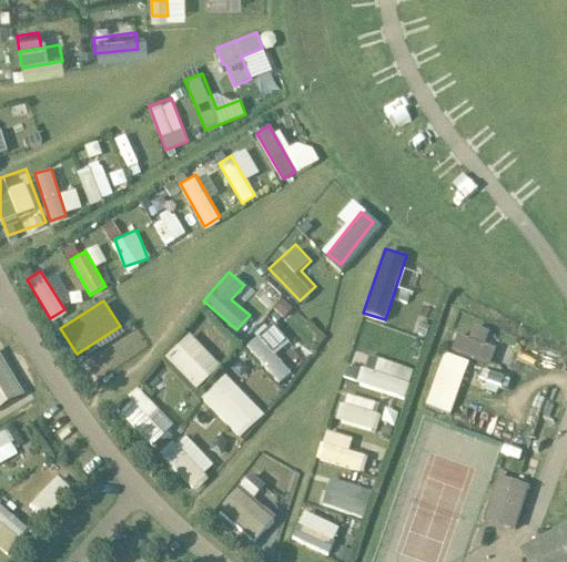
[(486,341),(490,328),(466,319),(456,348),(490,360),(496,345),(486,341)]
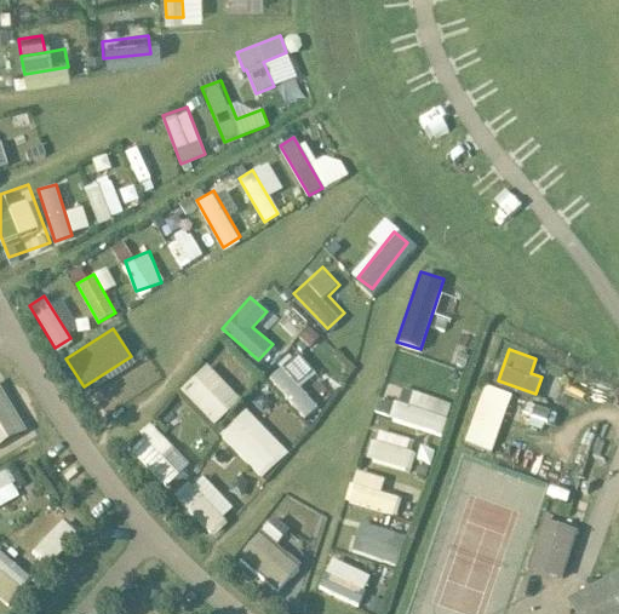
[(179,389),(213,424),(240,399),(206,363),(179,389)]
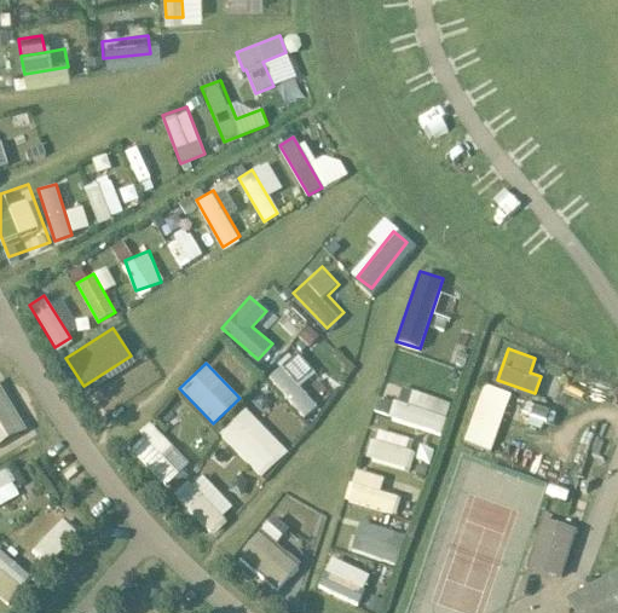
[(279,365),(267,376),(302,417),(316,405),(279,365)]
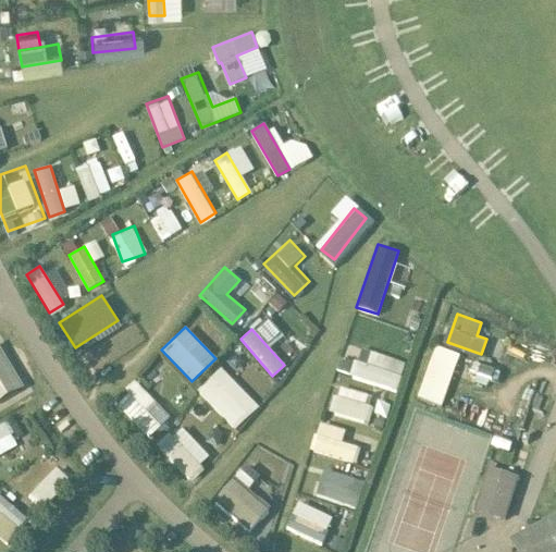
[(396,388),(406,358),(360,343),(349,372),(396,388)]
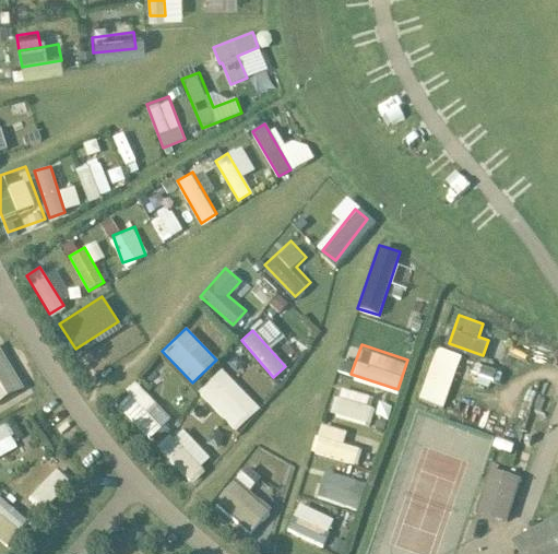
[(442,405),(461,354),(437,345),(418,397),(442,405)]
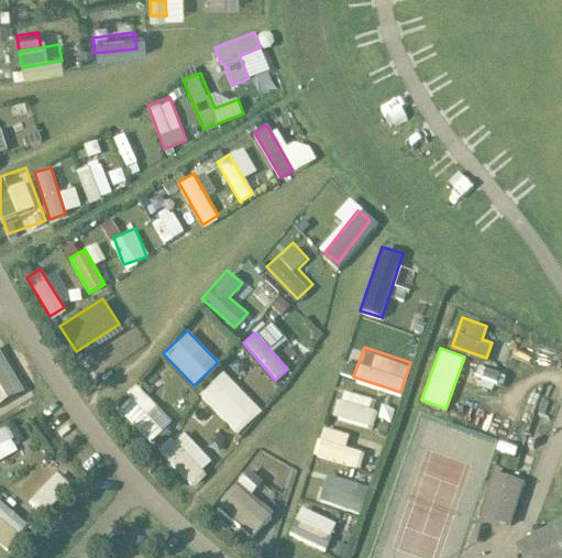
[(0,402),(23,389),(0,351),(0,402)]
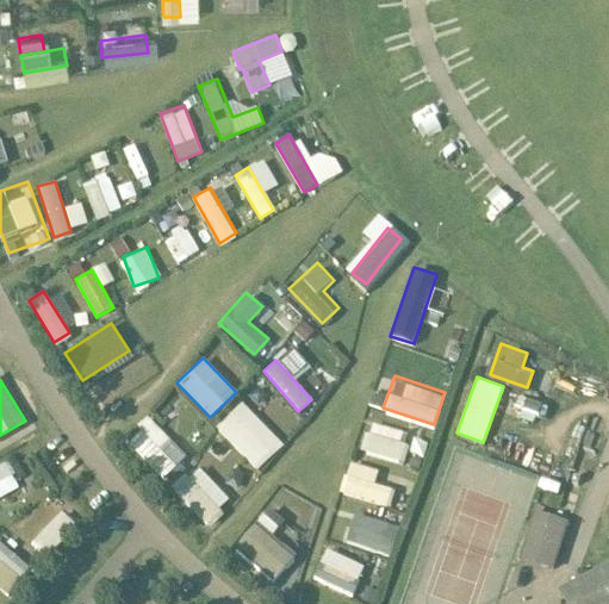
[(284,443),(242,400),(216,427),(256,469),(284,443)]
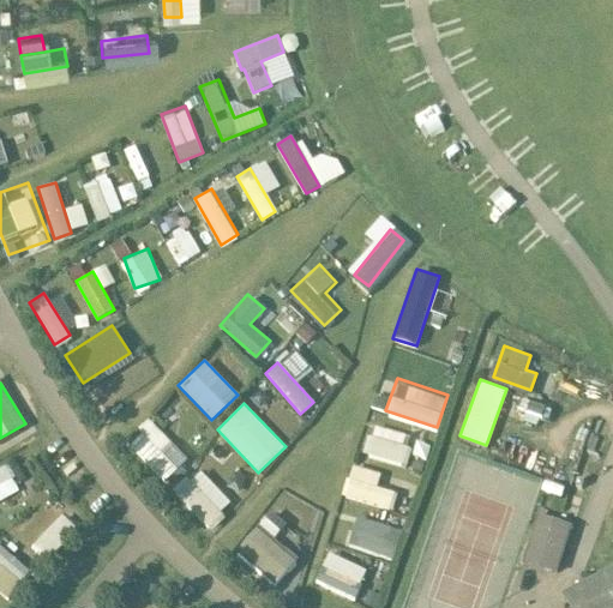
[(409,463),(410,455),(425,458),(430,438),(372,422),(364,451),(409,463)]
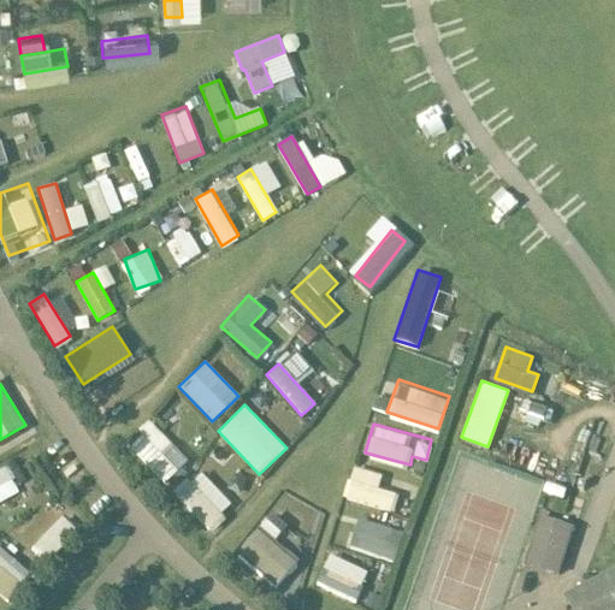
[(165,481),(176,471),(157,450),(166,440),(151,425),(130,445),(165,481)]
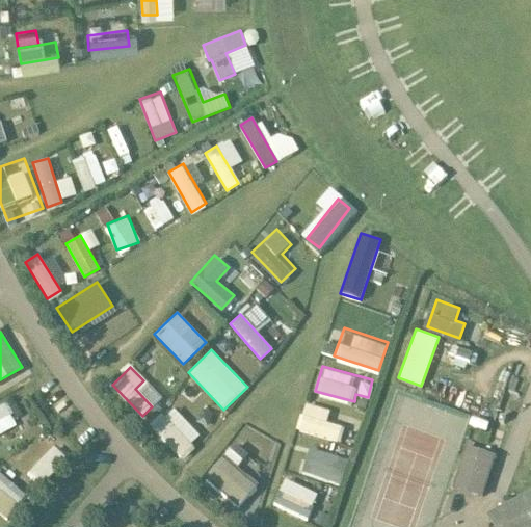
[(152,406),(160,398),(143,380),(135,389),(152,406)]
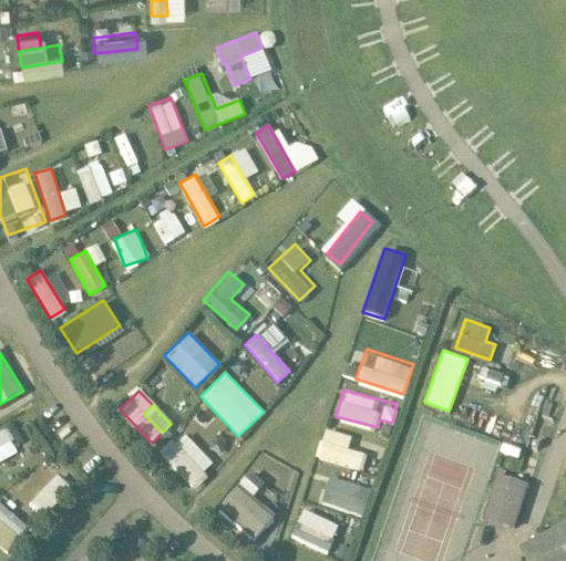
[(7,428),(0,432),(0,446),(13,439),(7,428)]
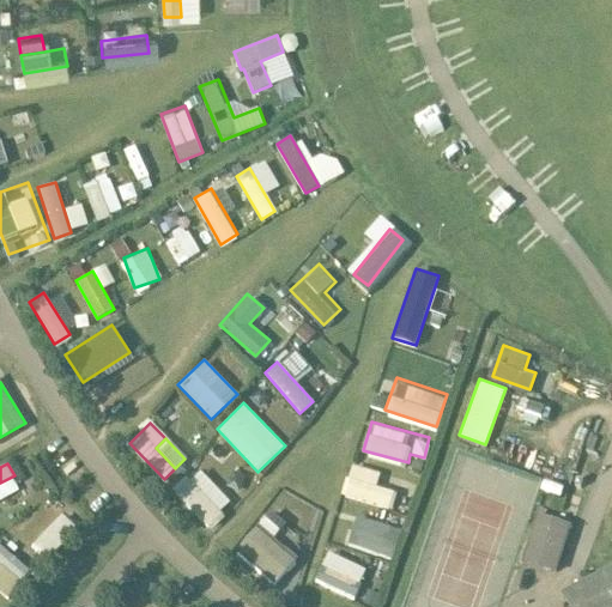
[(174,490),(208,527),(219,516),(186,480),(174,490)]
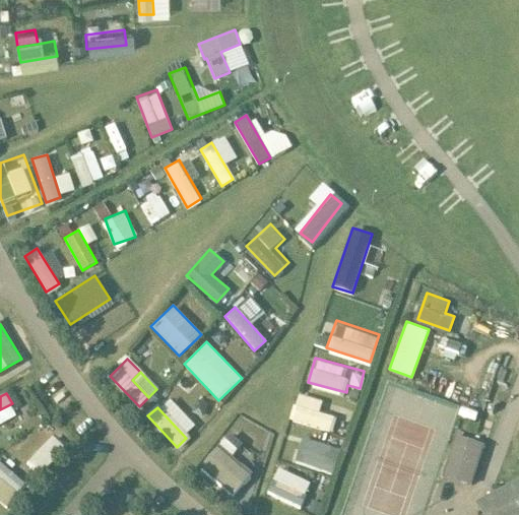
[(295,408),(292,420),(328,431),(332,420),(295,408)]
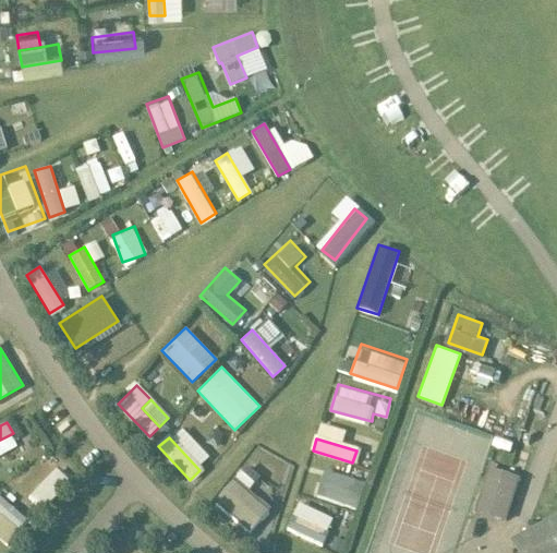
[(57,464),(29,496),(44,508),(71,476),(57,464)]
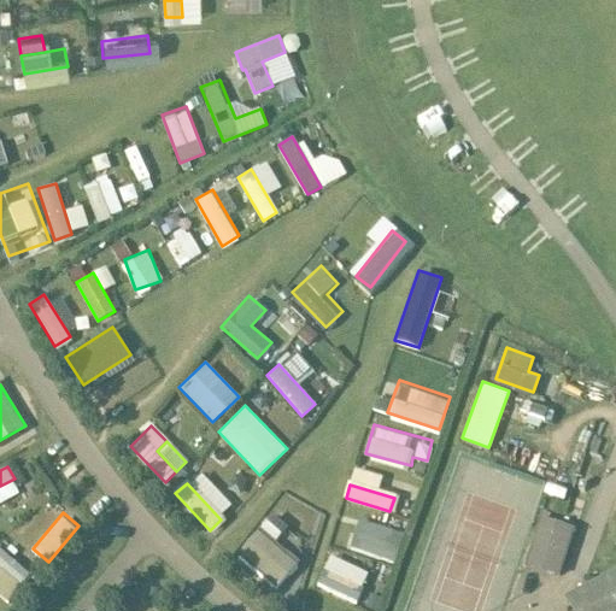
[(236,554),(276,587),(299,560),(286,548),(285,550),(274,541),(287,526),(271,512),(236,554)]
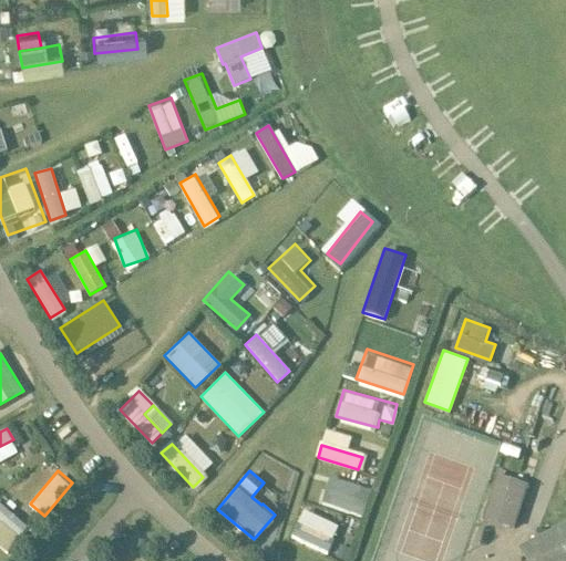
[(526,482),(496,473),(483,513),(513,523),(526,482)]
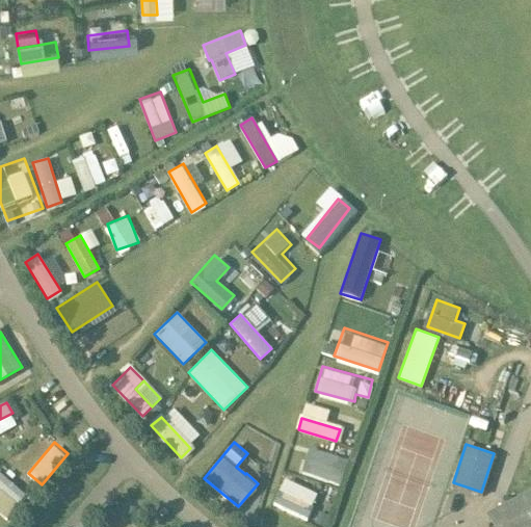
[(309,448),(301,473),(339,483),(346,458),(309,448)]
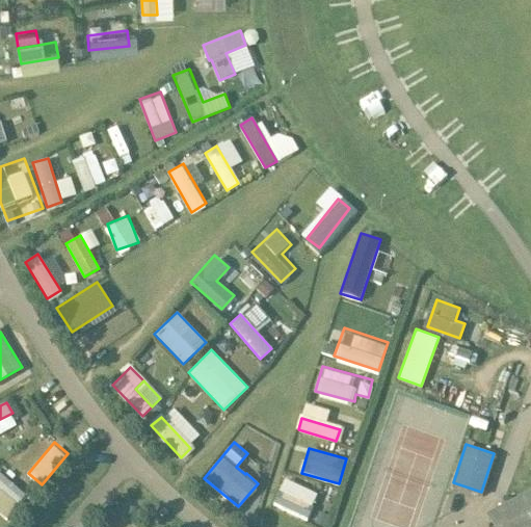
[(0,509),(6,516),(26,494),(0,469),(0,509)]
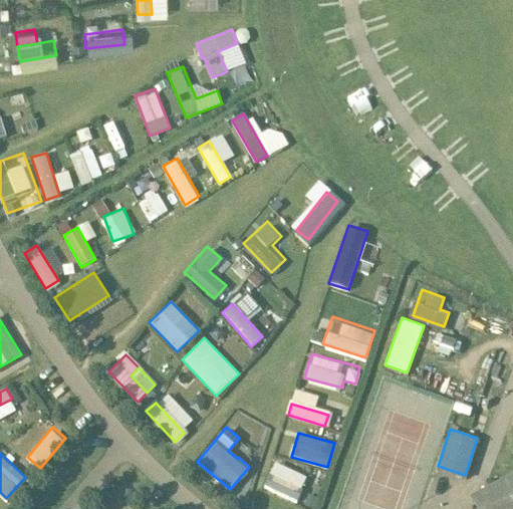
[(269,474),(263,487),(297,502),(302,490),(269,474)]
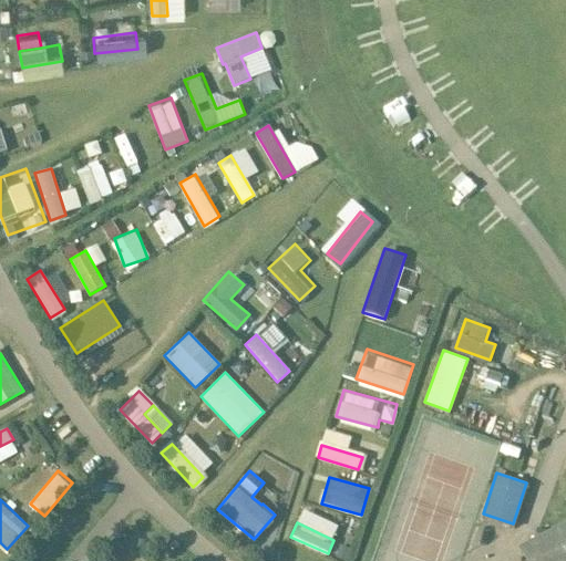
[(565,560),(565,522),(521,547),(527,560),(565,560)]
